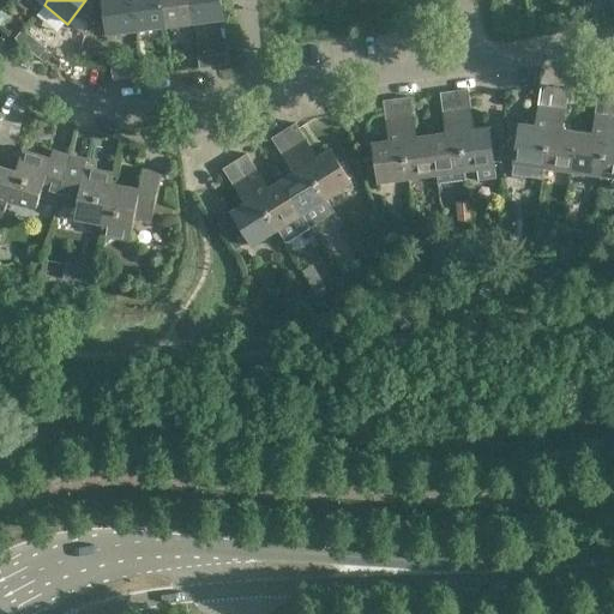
[(102,0),(107,36),(137,32),(132,0),(102,0)]
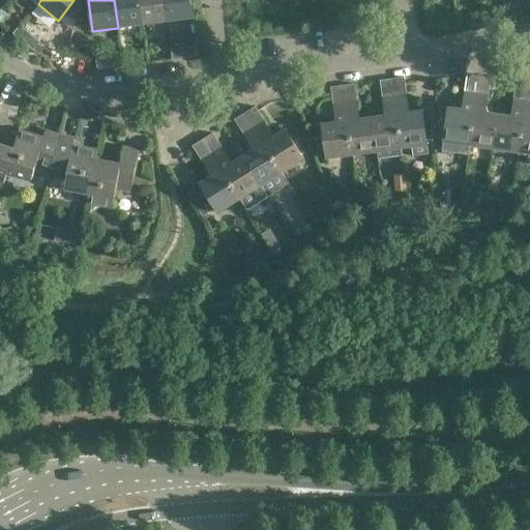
[(143,25),(139,0),(114,0),(118,28),(143,25)]
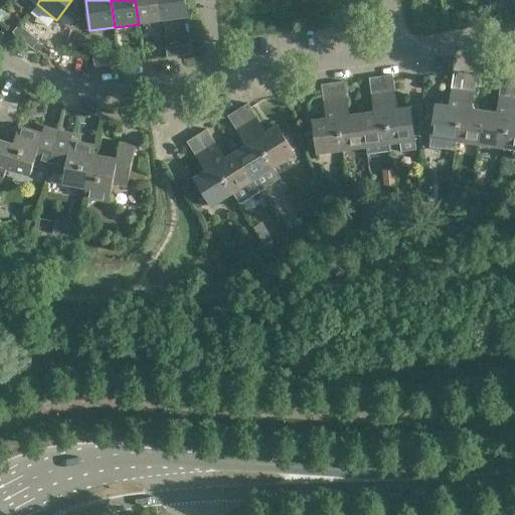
[(135,0),(139,24),(162,21),(159,0),(135,0)]
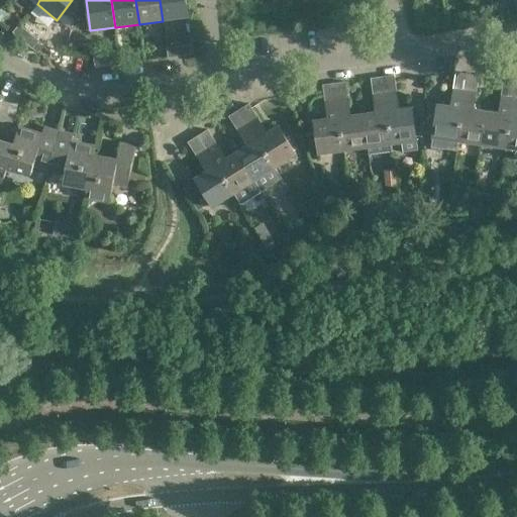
[(188,17),(185,0),(160,0),(163,21),(188,17)]
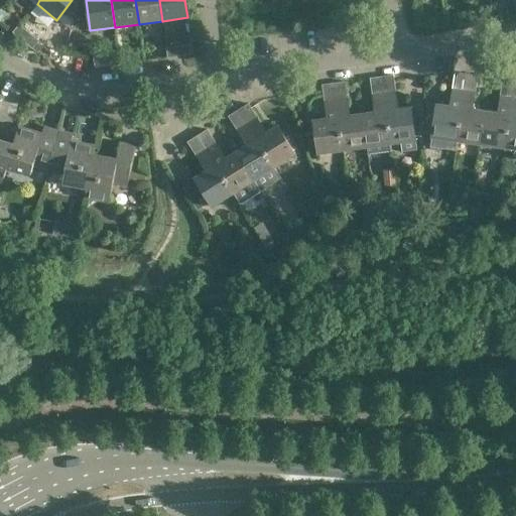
[(508,7),(506,0),(494,0),(493,0),(495,9),(508,7)]
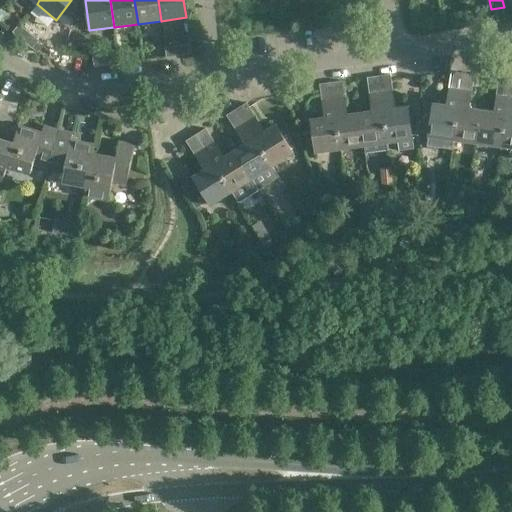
[(22,40),(29,32),(19,24),(12,32),(22,40)]
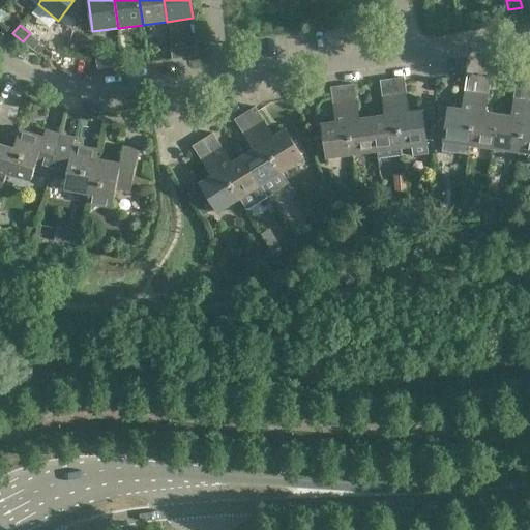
[(39,41),(30,33),(23,41),(33,50),(39,41)]
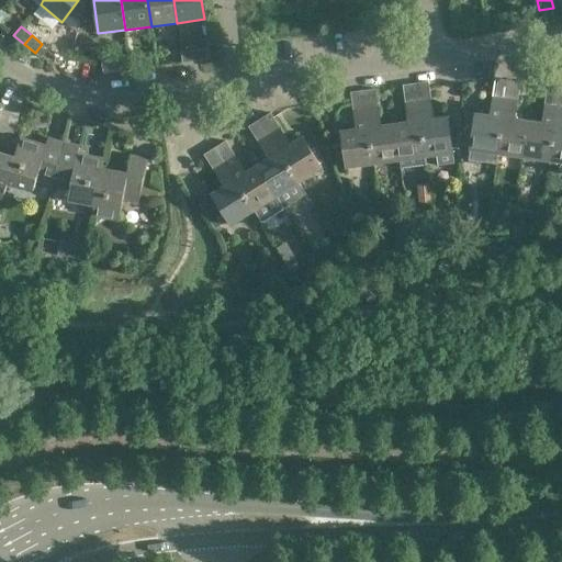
[(194,49),(197,62),(210,59),(209,48),(194,49)]
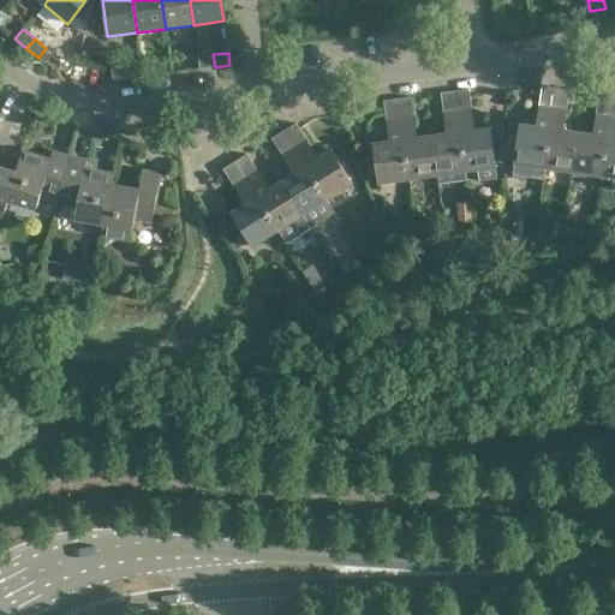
[(215,67),(213,54),(197,57),(199,69),(215,67)]
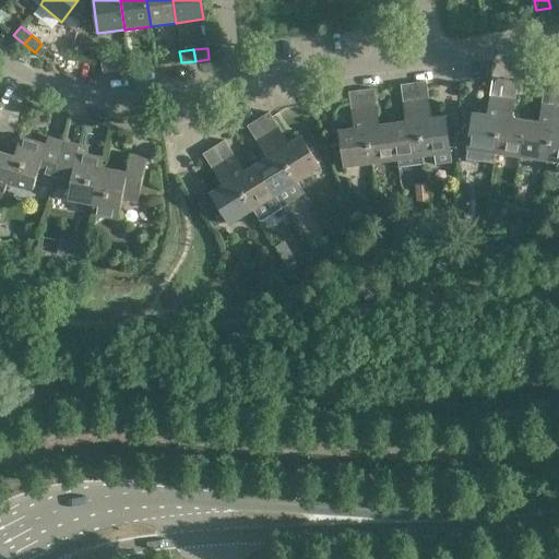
[(129,58),(115,60),(116,71),(130,69),(129,58)]
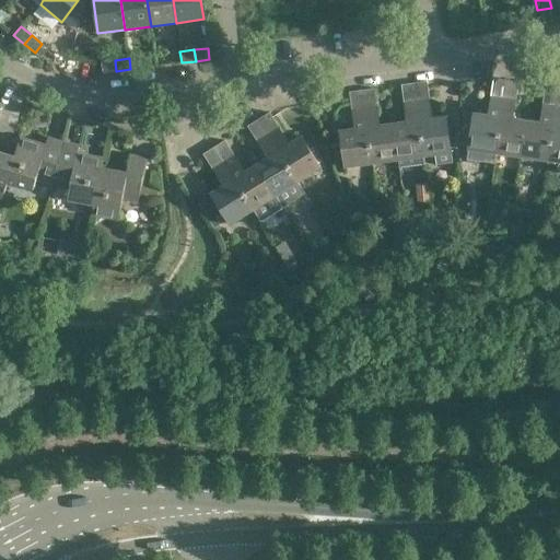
[(116,71),(115,60),(101,62),(102,73),(116,71)]
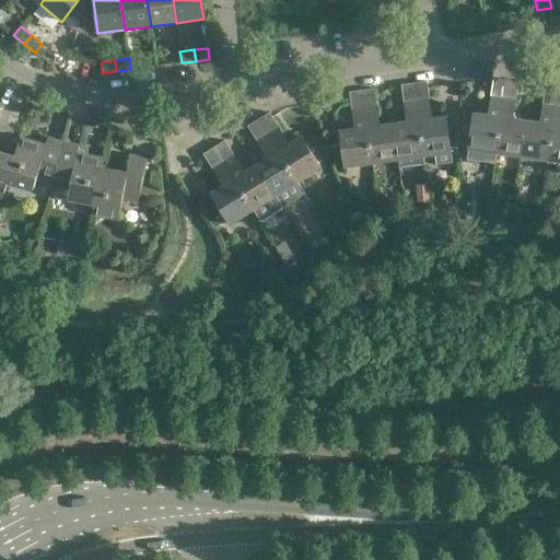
[(486,116),(473,114),(473,113),(463,112),(463,136),(469,137),(467,151),(494,154),(504,81),(491,79),(486,116)]
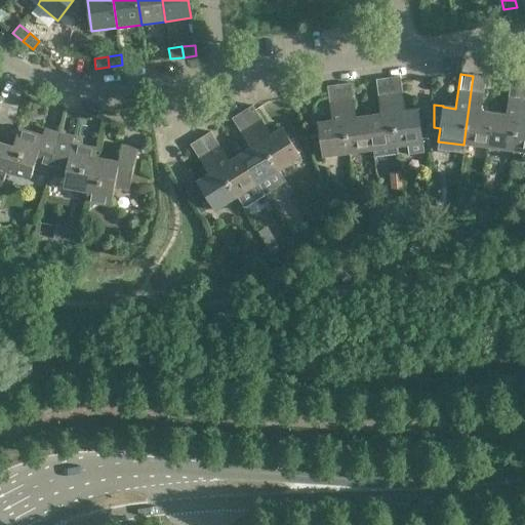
[(400,76),(388,77),(398,147),(407,145),(408,155),(423,153),(421,139),(420,128),(417,108),(404,110),(400,76)]
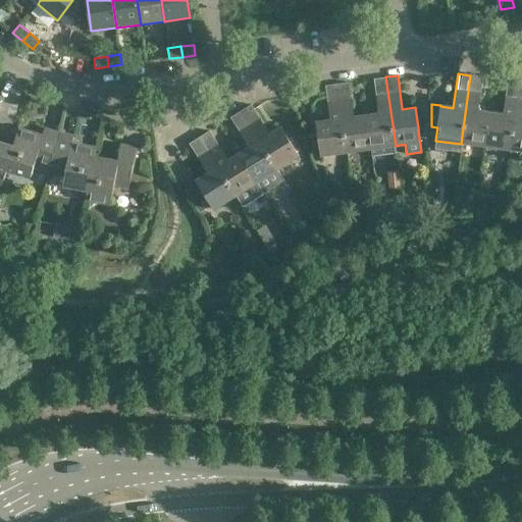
[(470,75),(461,144),(485,147),(490,113),(478,111),(482,77),(470,75)]
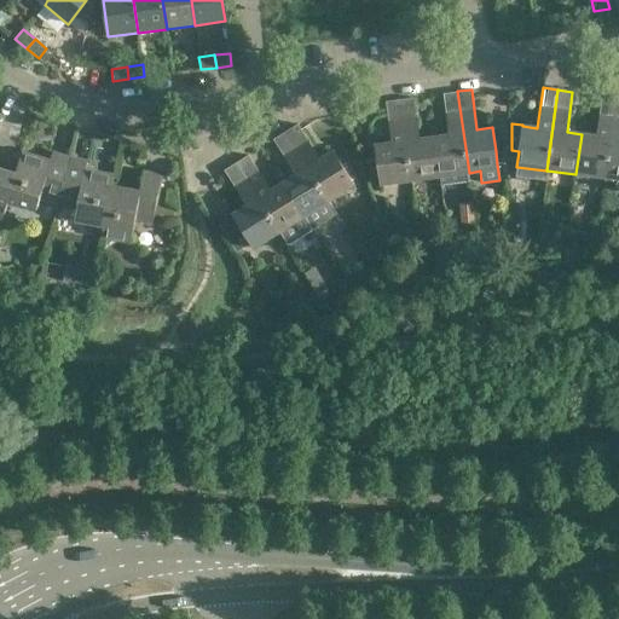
[(449,133),(434,136),(440,177),(440,186),(470,183),(469,173),(457,91),(443,93),(449,133)]
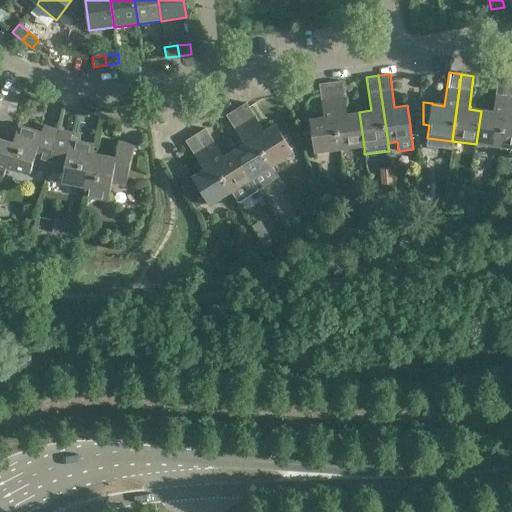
[(493,112),(481,111),(476,144),(500,148),(509,81),(497,79),(493,112)]
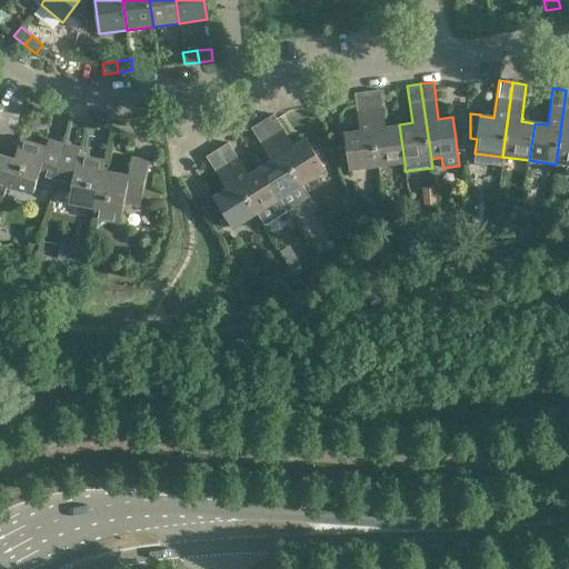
[(568,89),(566,90),(556,165),(568,166),(568,89)]
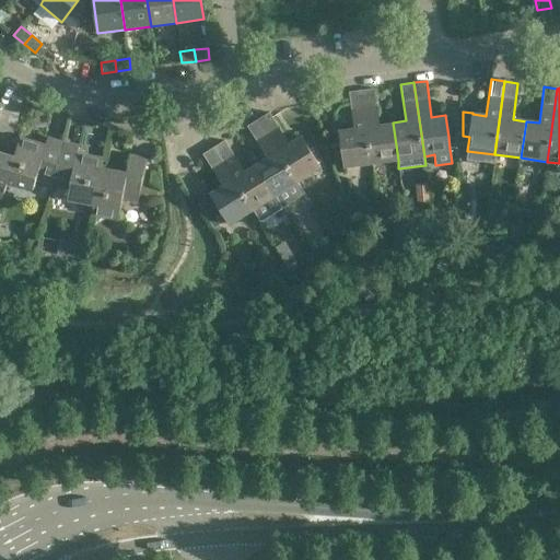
[(371,163),(398,160),(393,123),(380,125),(374,89),(361,90),(371,163)]
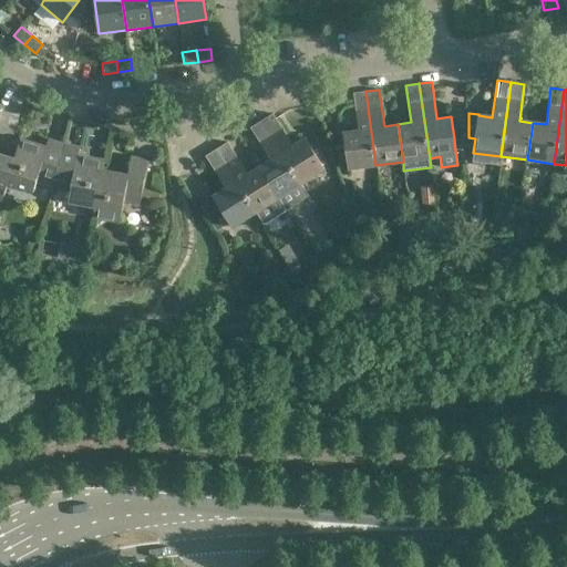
[(349,168),(375,165),(366,91),(353,93),(358,130),(344,132),(344,134),(348,155),(349,168)]
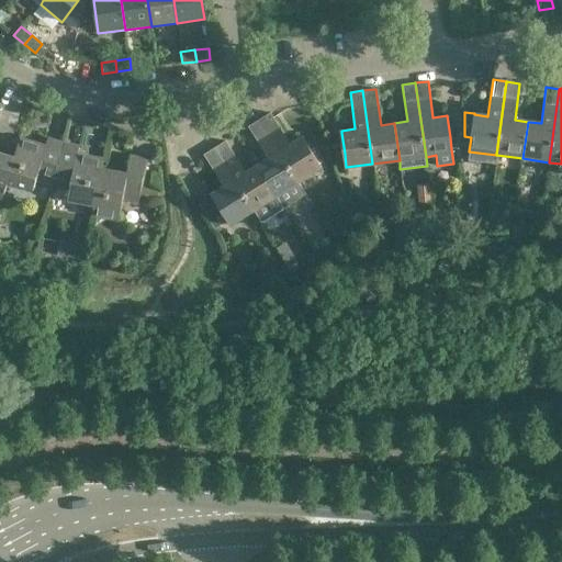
[(270,113),(259,120),(299,183),(323,168),(302,136),(290,144),(270,113)]
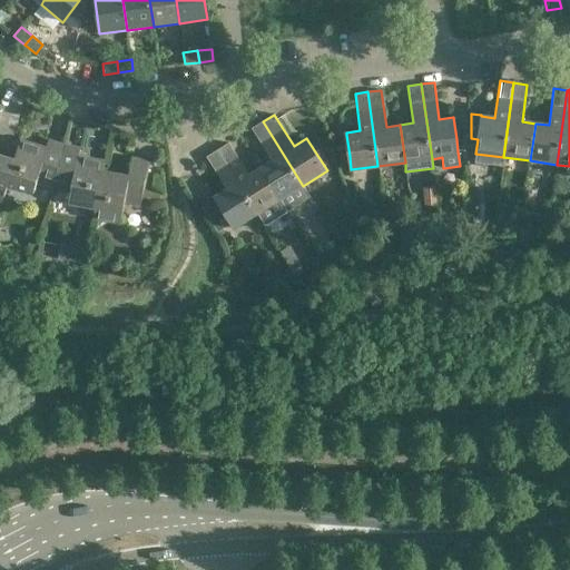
[(263,121),(251,128),(255,135),(271,160),(259,168),(287,212),(311,197),(303,186),(263,121)]
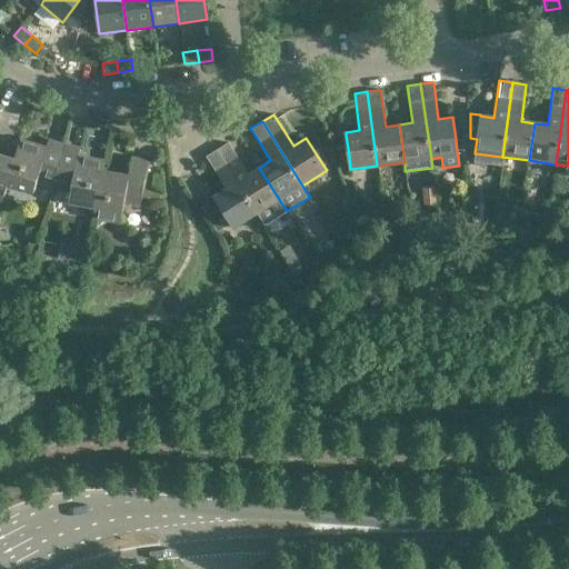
[(466,138),(456,139),(457,151),(467,149),(466,138)]
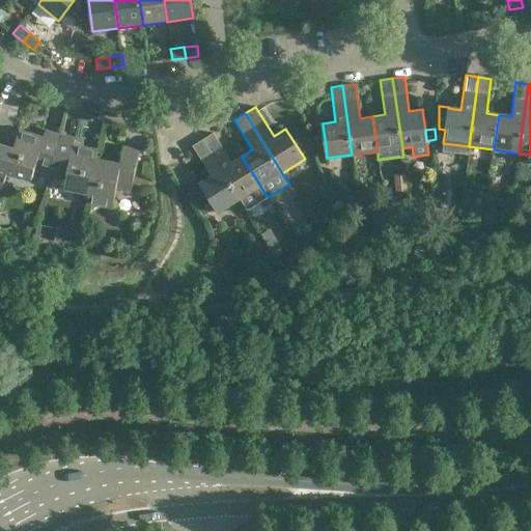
[(19,134),(14,151),(7,172),(31,179),(34,170),(50,175),(60,136),(45,132),(42,140),(19,134)]
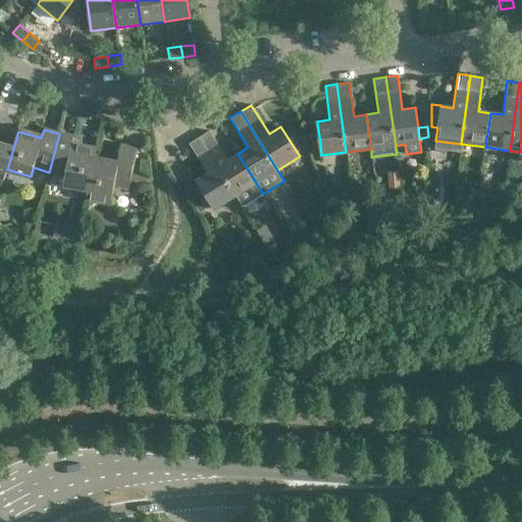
[(227,160),(209,132),(199,138),(236,196),(243,207),(263,194),(238,154),(227,160)]
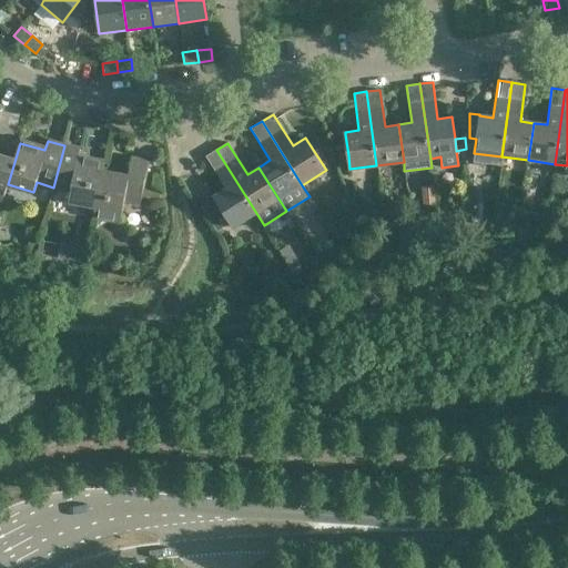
[(82,149),(64,145),(53,188),(71,191),(69,201),(97,206),(103,173),(104,164),(80,159),(82,149)]
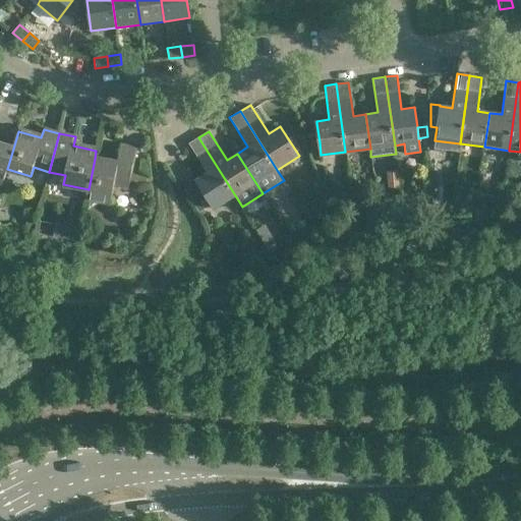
[(197,183),(185,190),(199,213),(212,205),(215,209),(235,195),(198,137),(188,143),(207,173),(195,179),(197,183)]
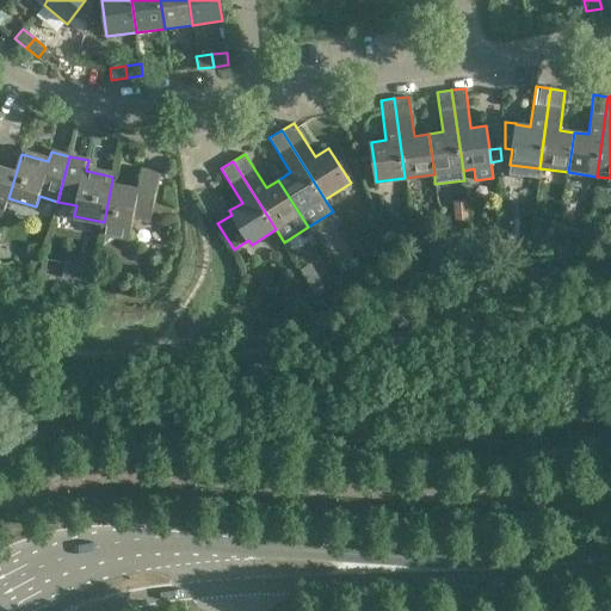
[(0,217),(2,218),(8,198),(16,174),(0,168),(0,217)]
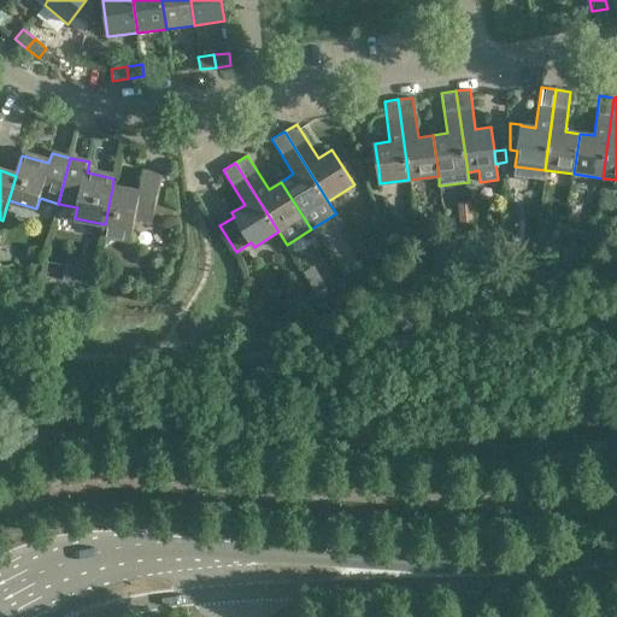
[(162,176),(144,172),(140,193),(112,188),(105,224),(103,235),(131,241),(135,219),(153,223),(162,176)]
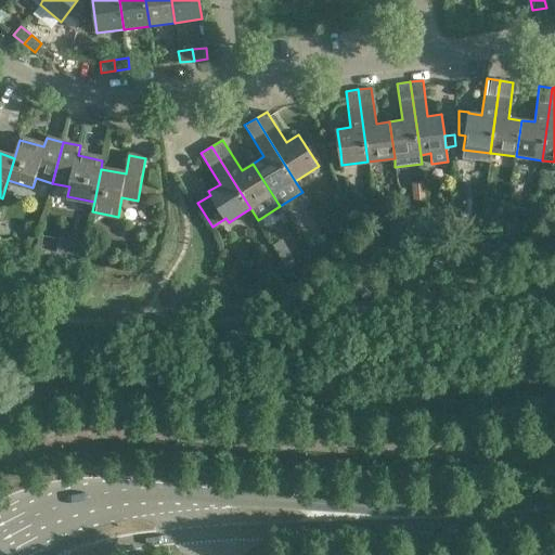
[(424,182),(413,184),(415,203),(426,202),(424,182)]
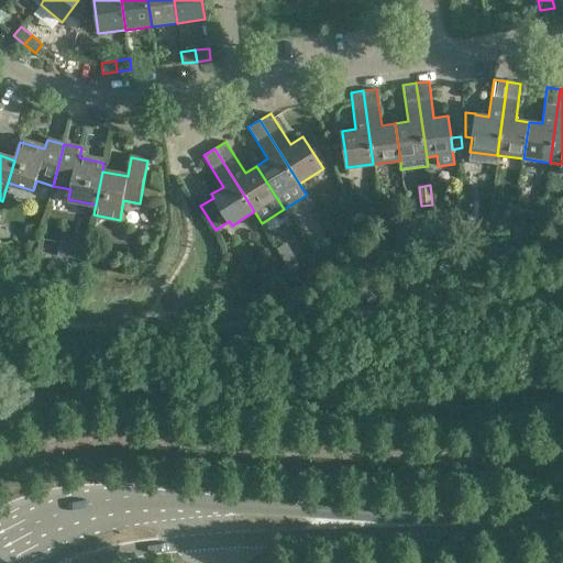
[(30,235),(26,247),(35,250),(39,238),(30,235)]
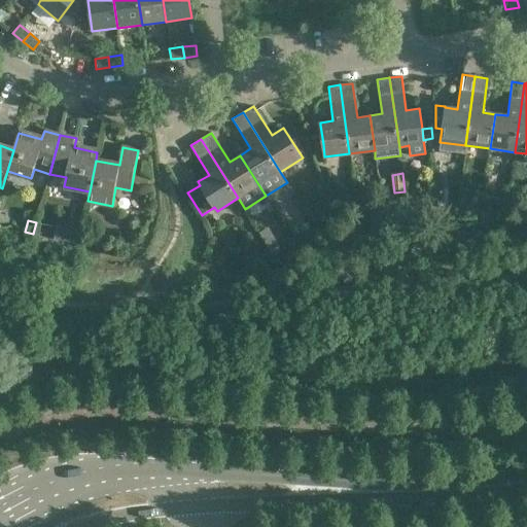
[(303,230),(300,224),(290,230),(294,235),(303,230)]
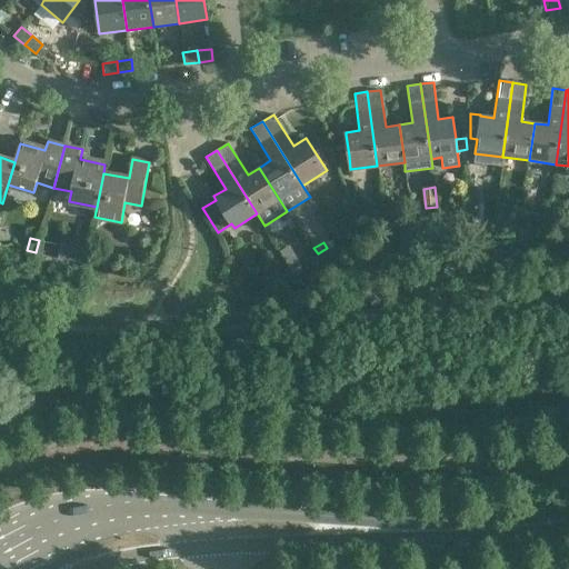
[(303,268),(291,247),(281,252),(295,273),(303,268)]
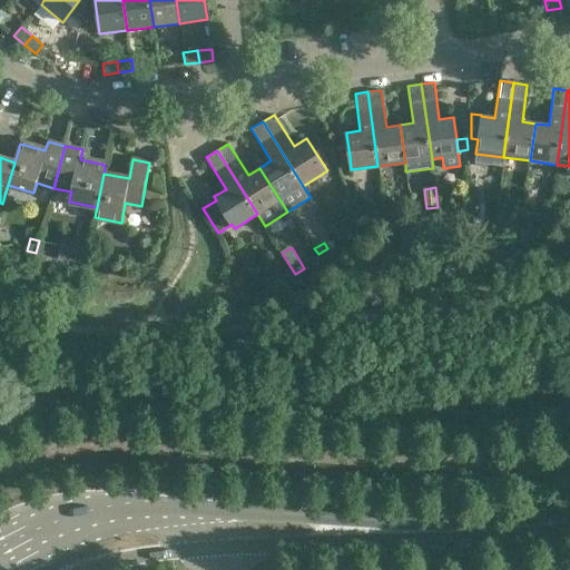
All buildings are outlined.
